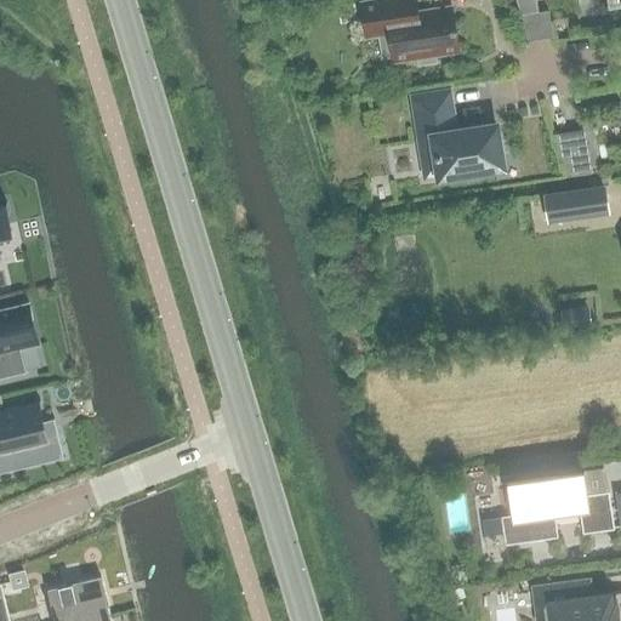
[(409,0),(379,0),(360,3),(366,38),(389,34),(393,61),(417,57),(419,66),(437,63),(436,53),(459,50),(453,10),(412,16),(409,0)]
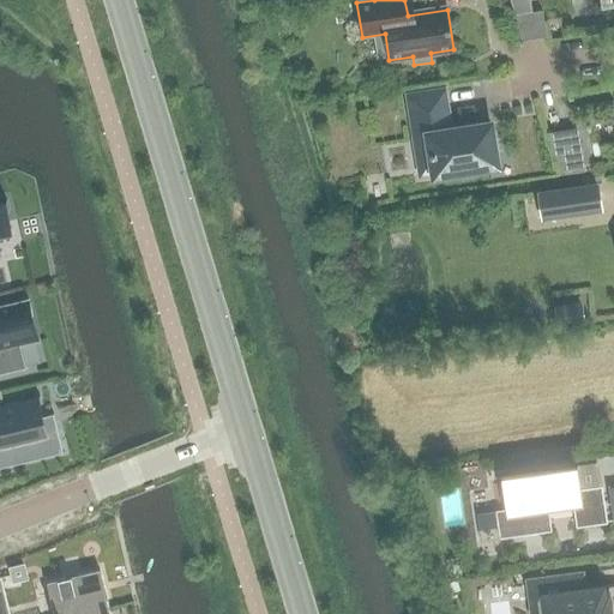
[(533,12),(529,0),(511,0),(515,16),(533,12)]
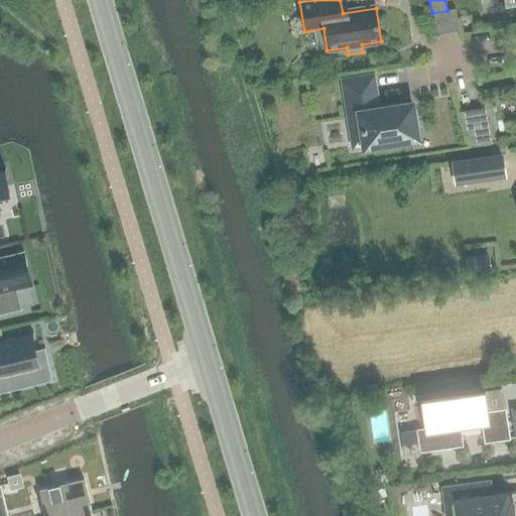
[(344,81),(343,81),(349,118),(360,116),(362,128),(359,128),(360,133),(363,133),(365,144),(364,144),(365,148),(417,140),(412,104),(378,109),(375,89),(356,92),(354,80),(353,80),(353,83),(345,84),(344,81)]
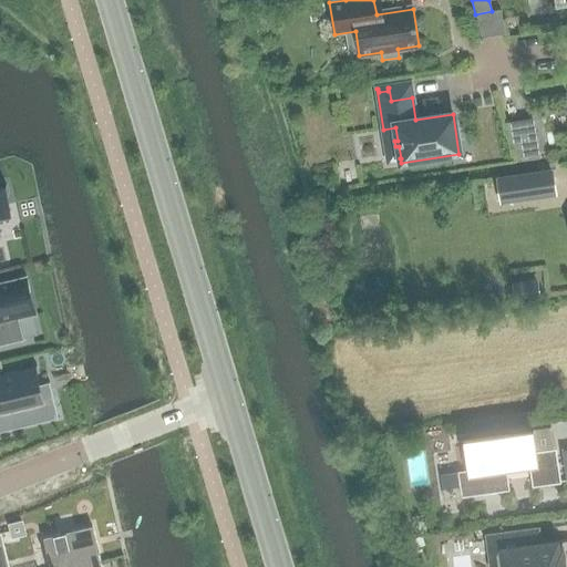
[(508,121),(507,122),(518,156),(537,153),(534,132),(532,121),(509,124),(508,121)]
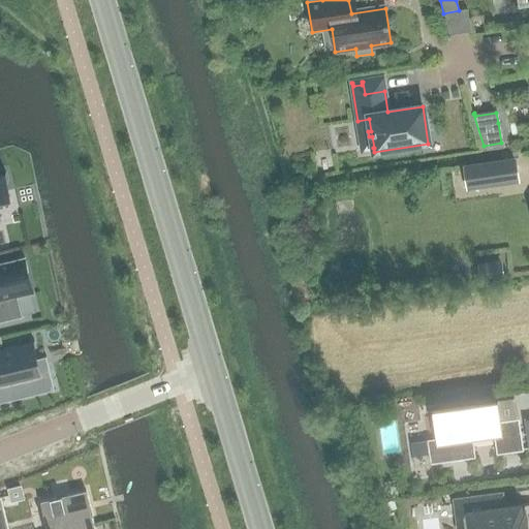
[(465,191),(519,183),(515,158),(462,165),(465,191)]
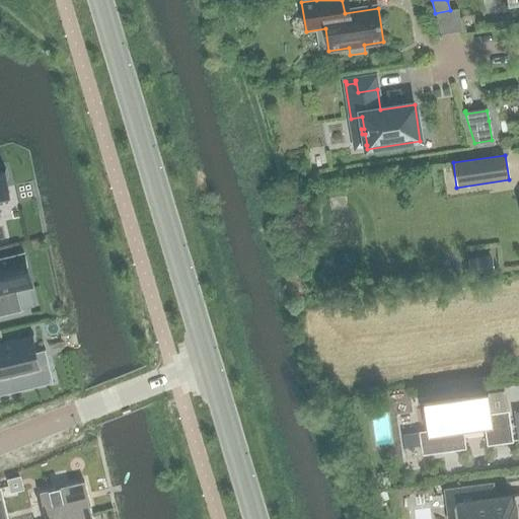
[(0,196),(9,195),(8,188),(4,171),(6,171),(6,169),(0,170),(0,196)]
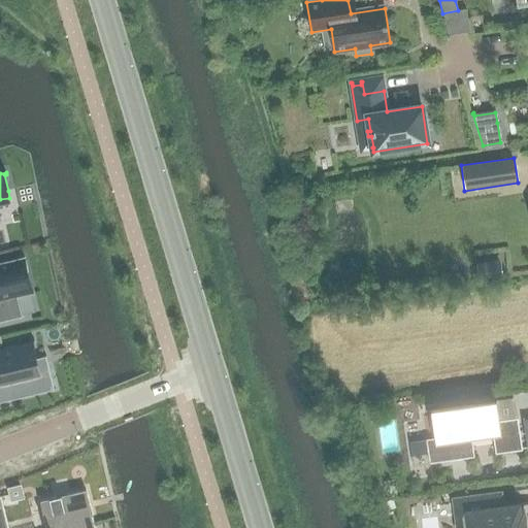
[(24,259),(0,264),(0,315),(2,322),(22,317),(17,297),(32,293),(24,259)]
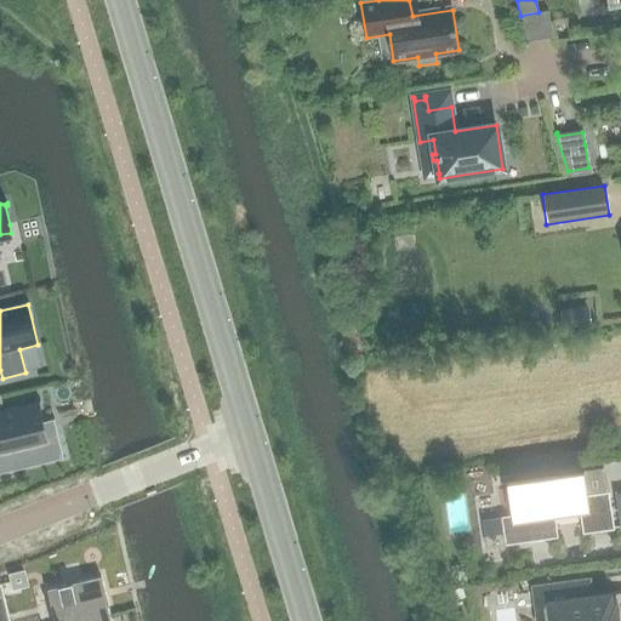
[(590,307),(560,311),(560,315),(562,323),(563,331),(592,326),(590,307)]
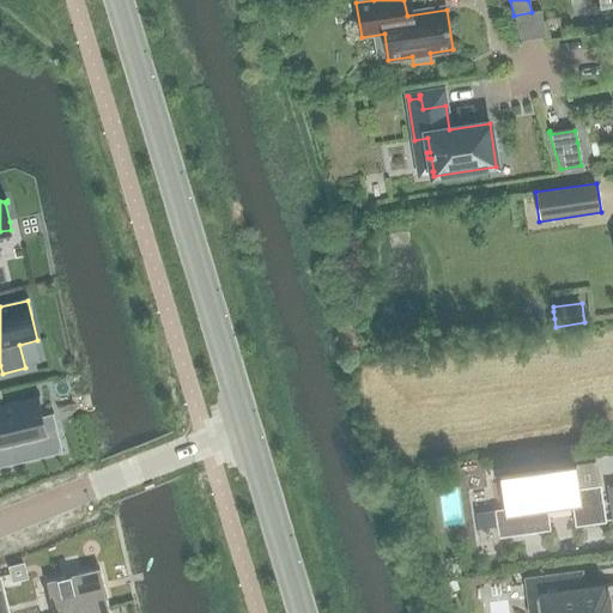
[(35,394),(0,402),(0,465),(49,451),(35,394)]
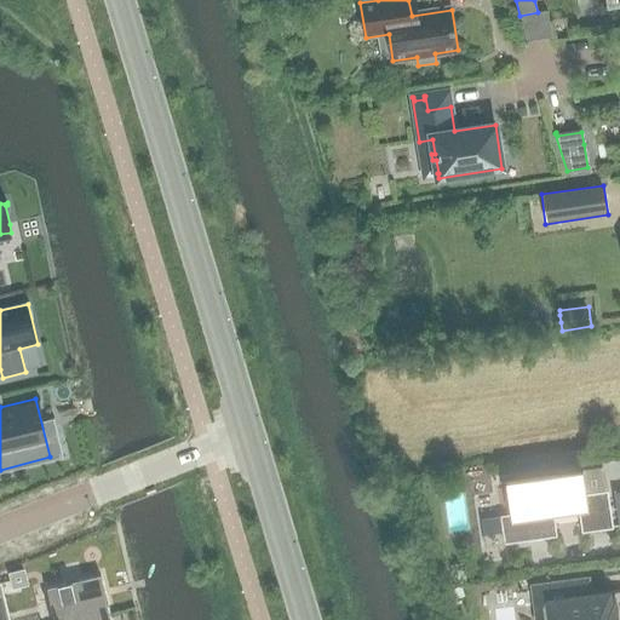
[(586,494),(583,470),(556,474),(556,480),(515,486),(518,514),(500,516),(504,545),(557,537),(554,515),(579,511),(581,533),(613,529),(608,492),(586,494)]
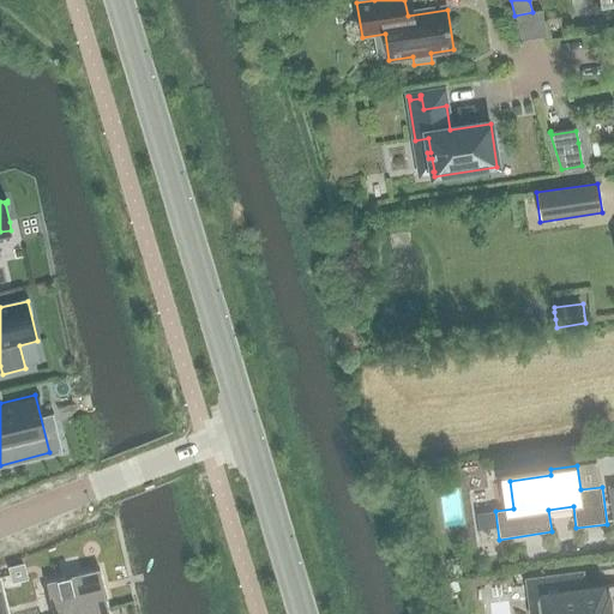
[(100,570),(47,583),(54,613),(70,613),(108,605),(100,570)]
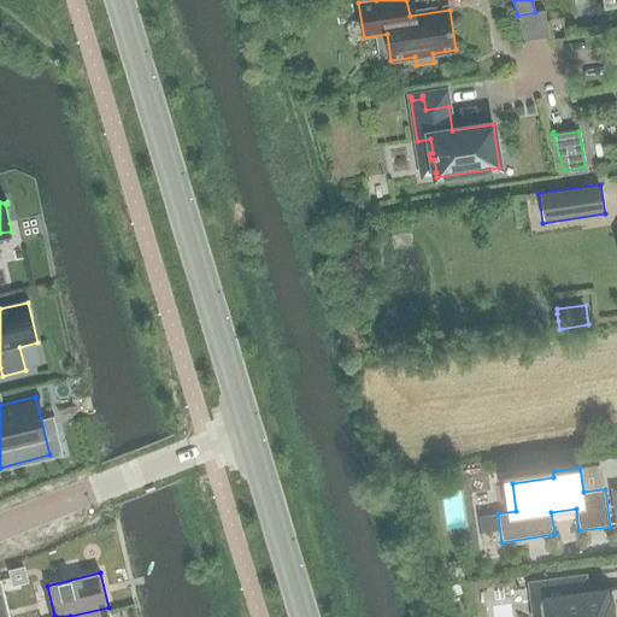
[(585,576),(532,583),(535,616),(612,616),(611,604),(606,605),(604,589),(586,593),(585,582),(585,576)]
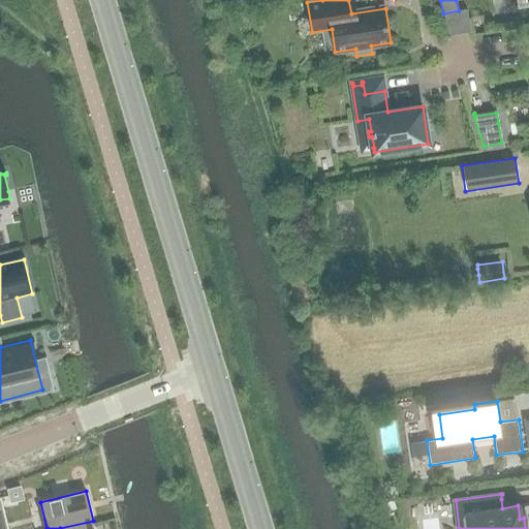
[(394,499),(385,502),(389,510),(396,508),(394,499)]
